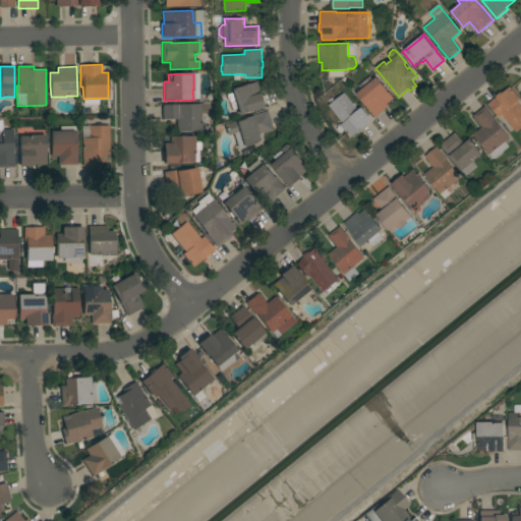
[(378,77),(394,99),(388,104),(390,106),(375,117),(357,94),(378,77)]
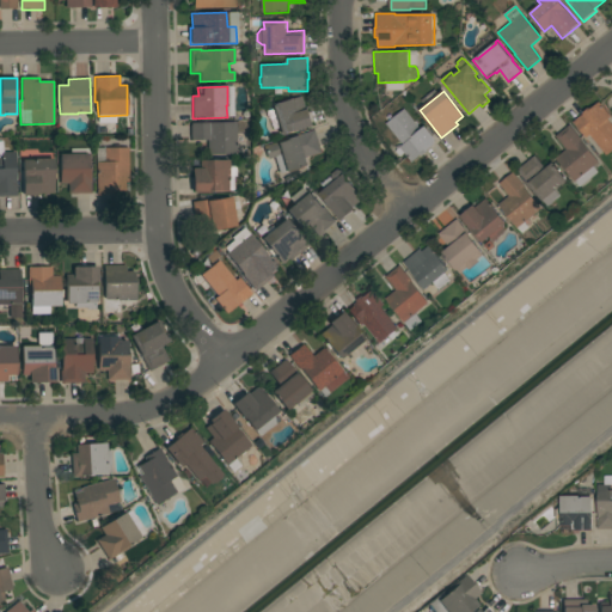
[(303,97),(307,110),(310,109),(314,127),(297,132),(281,136),(273,106),(303,97)]
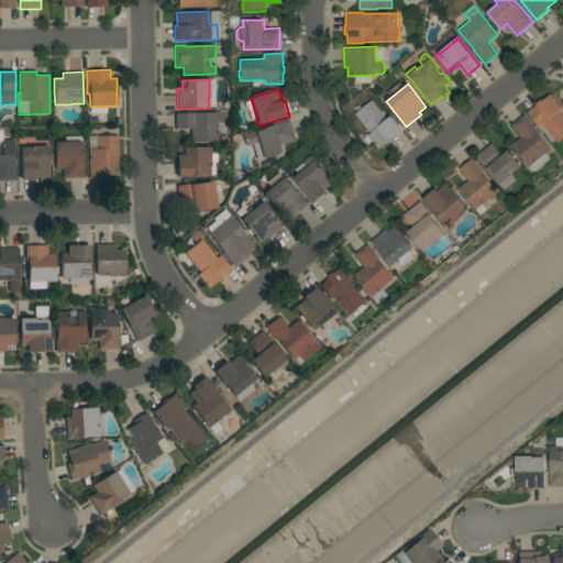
[(539,128),(528,112),(537,105),(542,99),(543,100),(551,94),(562,108),(560,110),(562,113),(562,139),(559,143),(543,124),(539,128)]
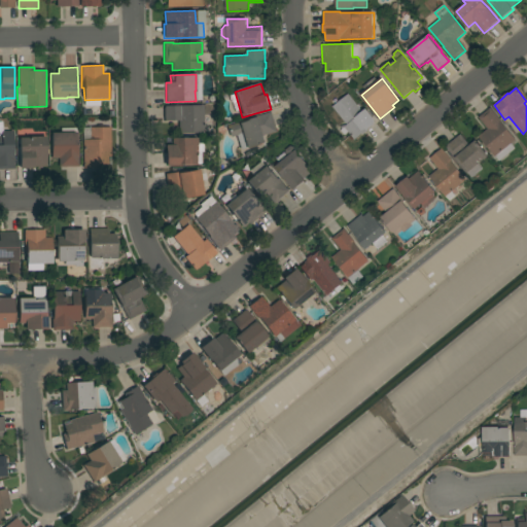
[(365,109),(377,123),(369,130),(369,131),(363,135),(362,134),(355,140),(349,133),(345,136),(341,130),(347,125),(332,107),(348,94),(362,111),(365,109)]
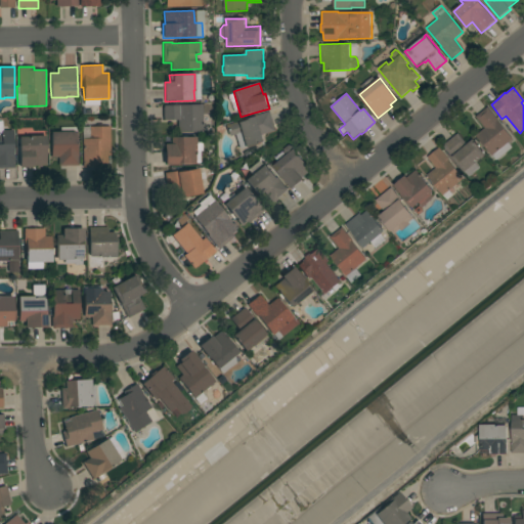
[(178,133),(177,120),(164,121),(164,119),(163,119),(163,107),(164,107),(164,105),(202,104),(203,132),(178,133)]
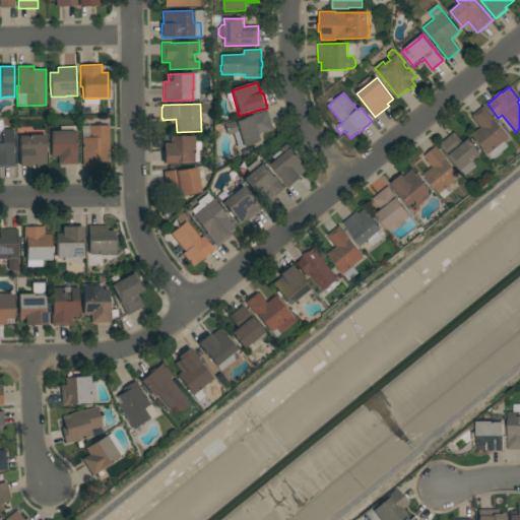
[(490,154),(489,154),(472,135),(481,127),(472,116),(484,106),(495,119),(494,120),(509,138),(505,141),(509,146),(493,158),(490,154)]
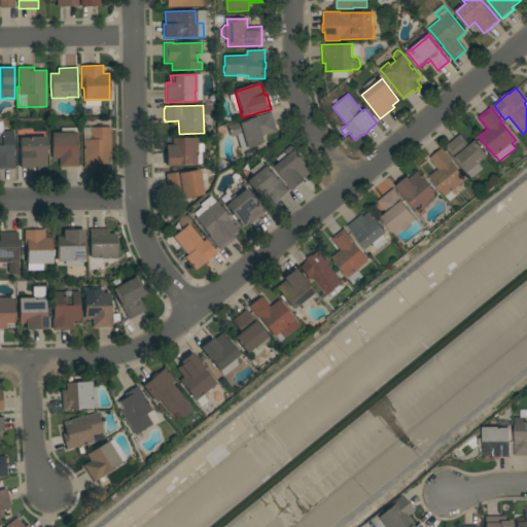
[(278,132),(264,136),(267,143),(246,149),(246,148),(241,149),(236,136),(231,137),(227,126),(240,121),(241,124),(257,118),(256,116),(272,112),(278,132)]
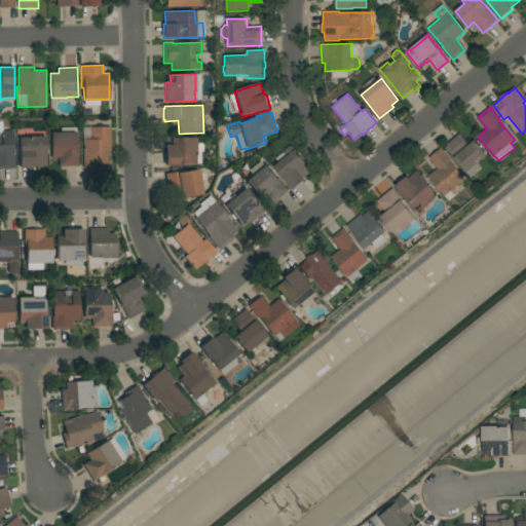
[(13,158),(14,158),(14,168),(0,168),(0,121),(3,121),(3,130),(13,130),(13,158)]
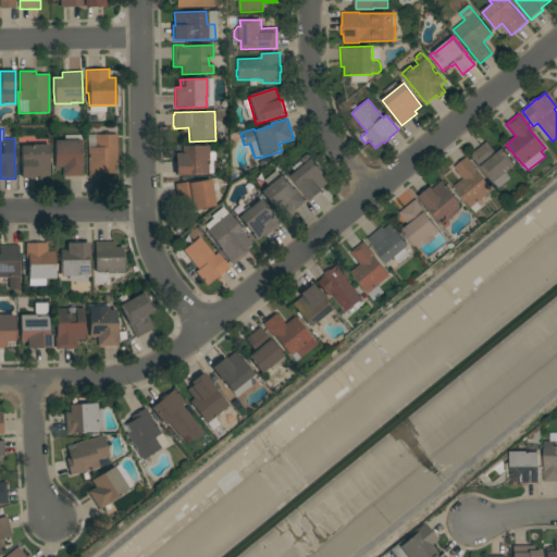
[(64,140),(64,135),(79,135),(79,140),(81,140),(81,153),(83,153),(84,176),(62,176),(62,168),(54,168),(54,140),(64,140)]
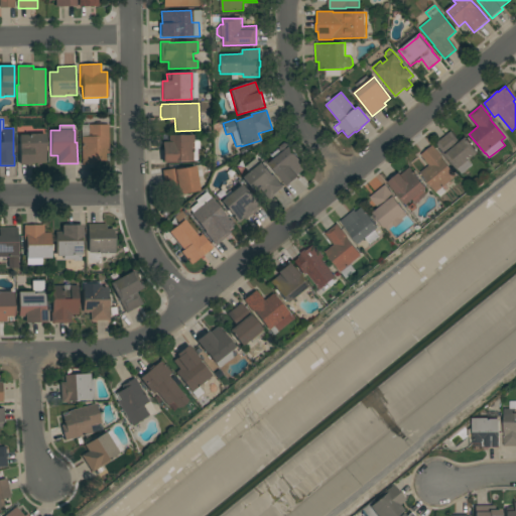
[(109,153),(106,153),(106,160),(97,161),(97,164),(82,164),(81,132),(80,132),(80,126),(81,126),(81,125),(108,125),(109,153)]
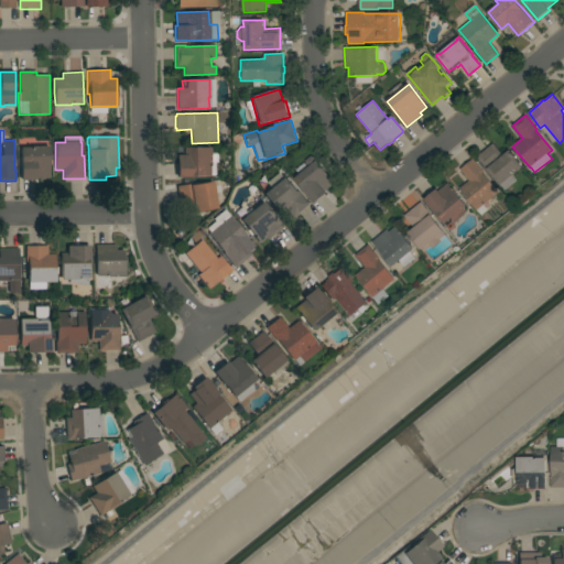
[(512,176),(517,182),(506,191),(501,185),(500,186),(477,158),(494,143),(503,155),(510,150),(523,166),(512,176)]
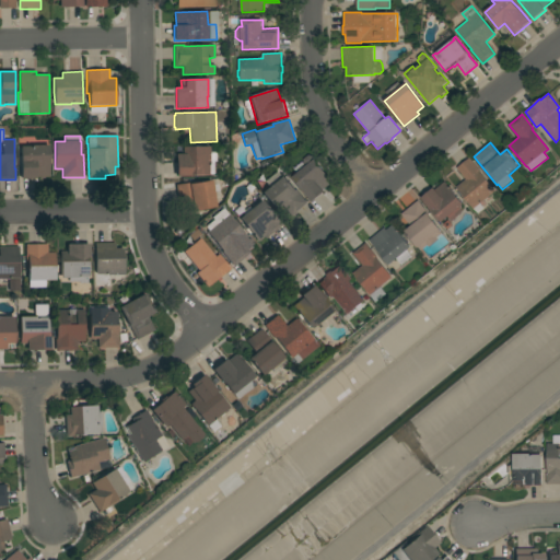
[(21,147),(32,146),(49,146),(49,177),(36,177),(36,179),(21,179),(21,147)]
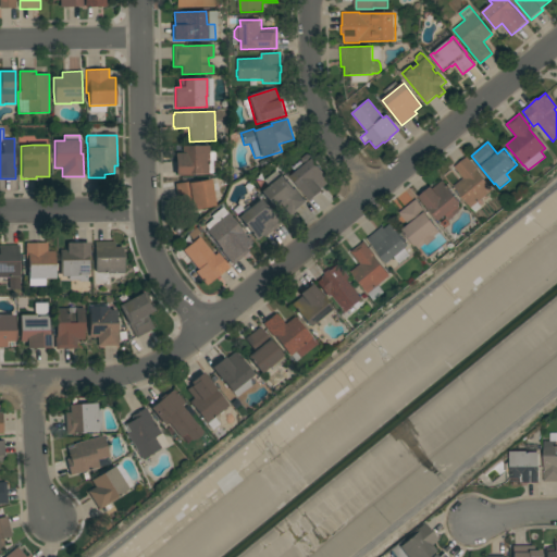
[(208,151),(214,151),(215,161),(213,161),(213,173),(208,173),(208,174),(190,174),(190,176),(175,176),(175,153),(182,153),(182,146),(208,146),(208,151)]
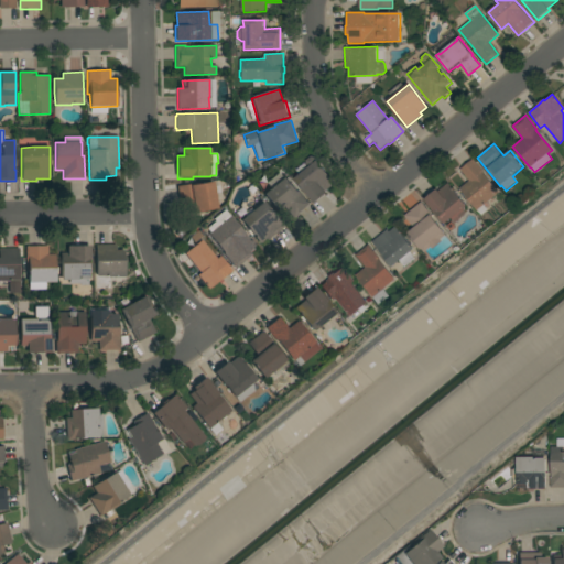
[(303,191),(304,190),(295,179),(308,167),(306,164),(306,161),(311,156),(315,158),(336,183),(325,192),(327,194),(314,204),(303,191)]
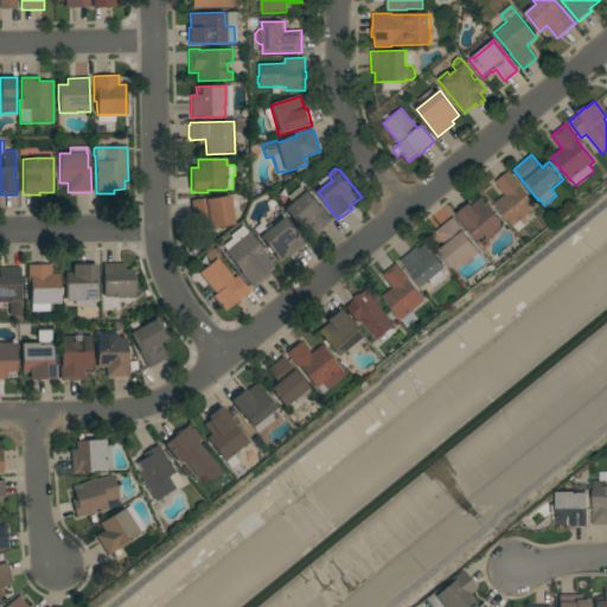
[(494,203),(505,195),(496,183),(510,171),(522,185),(521,186),(538,208),(515,227),(494,203)]
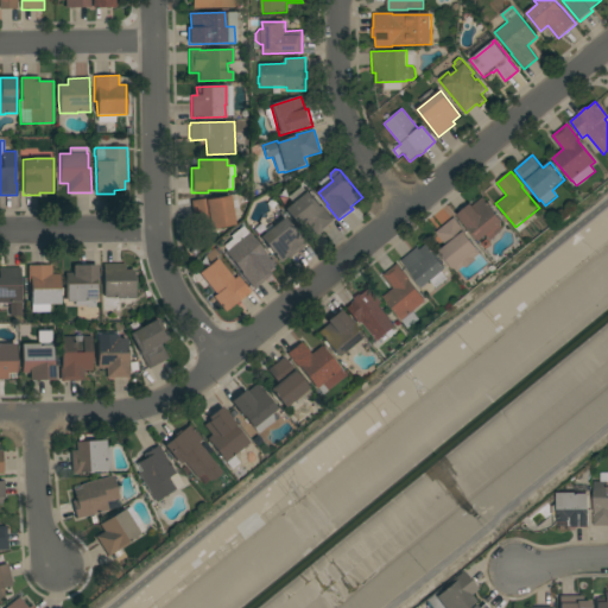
[(308,190),(322,207),(323,206),(335,220),(316,235),(306,223),(299,228),(284,209),(308,190)]
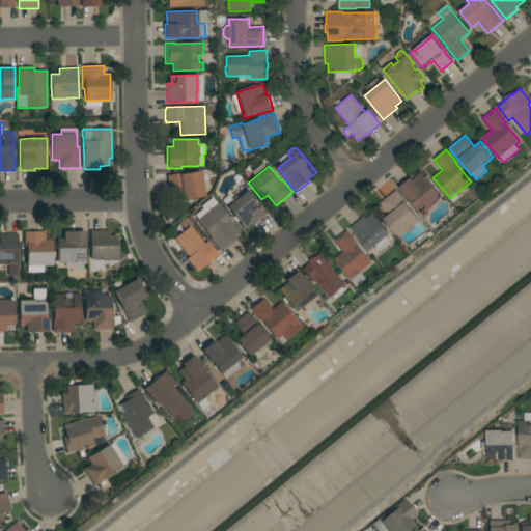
[(188,172),(189,173),(201,171),(205,196),(179,200),(178,194),(169,195),(166,175),(188,172)]
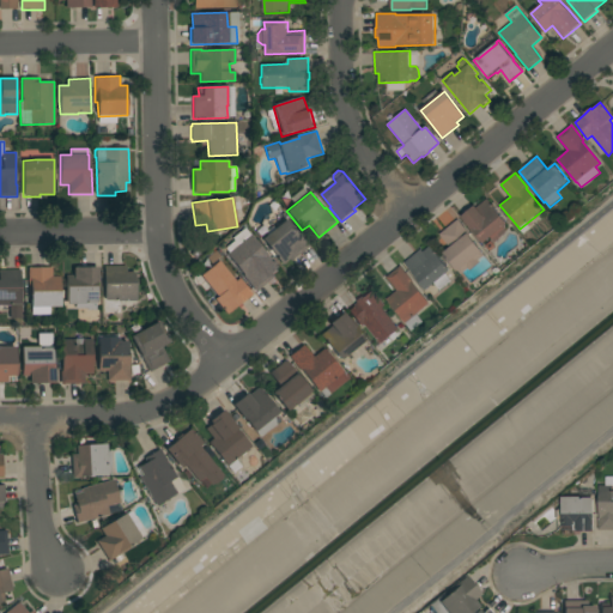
[(475,206),(477,207),(487,199),(508,225),(504,228),(508,231),(495,242),(491,238),(484,244),(474,231),(473,232),(461,217),(475,206)]
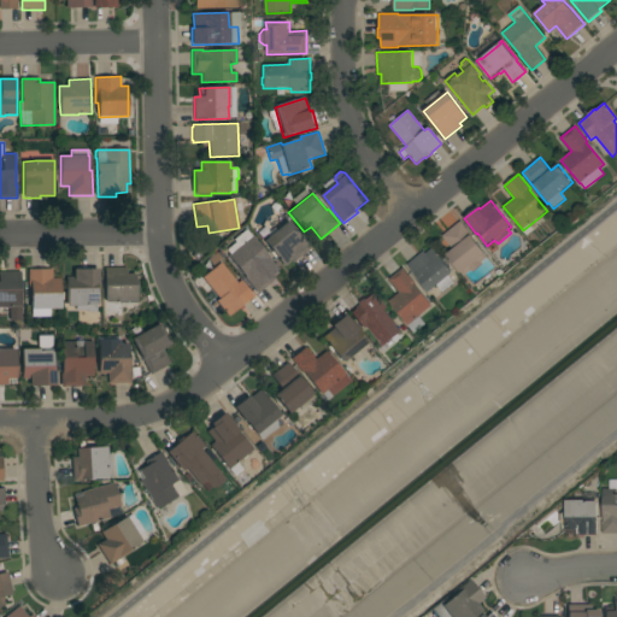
[(289,221),(311,248),(293,263),(292,260),(285,266),(264,241),(289,221)]
